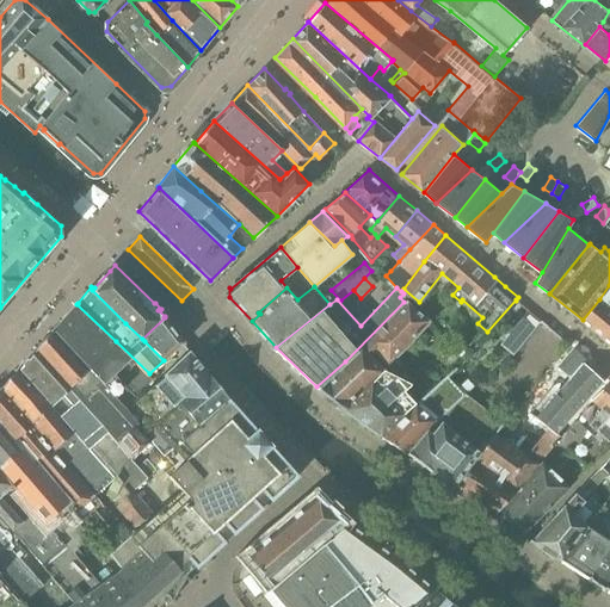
[(316,386),(344,408),(383,369),(371,355),(377,350),(389,361),(430,320),(406,299),(404,302),(345,361),(316,386)]
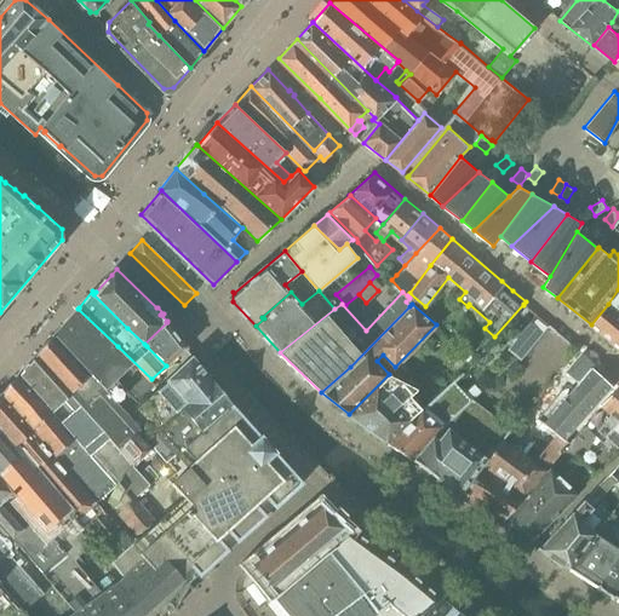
[(618,311),(608,304),(591,324),(618,347),(618,311)]
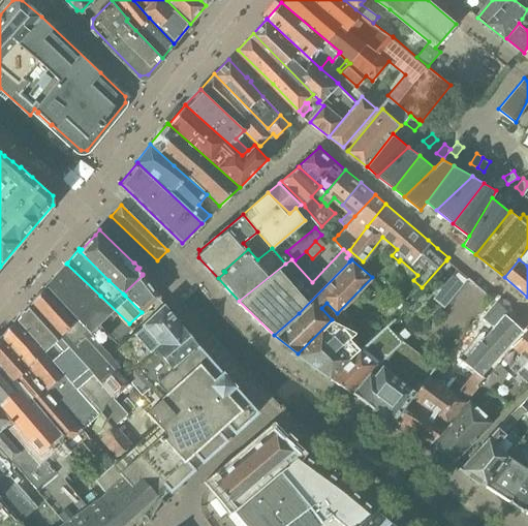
[(45,285),(55,296),(80,320),(110,354),(120,345),(117,342),(132,328),(129,325),(129,323),(100,296),(66,264),(45,285)]
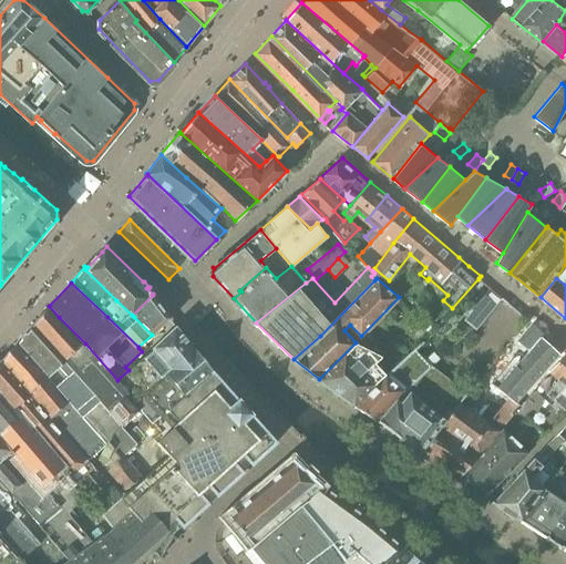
[(153,295),(132,315),(134,317),(152,335),(171,317),(153,295)]
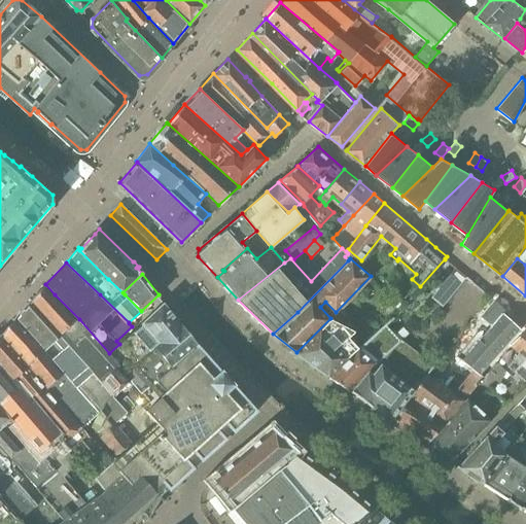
[(55,294),(45,284),(30,302),(114,394),(131,379),(132,378),(109,353),(79,319),(55,294)]
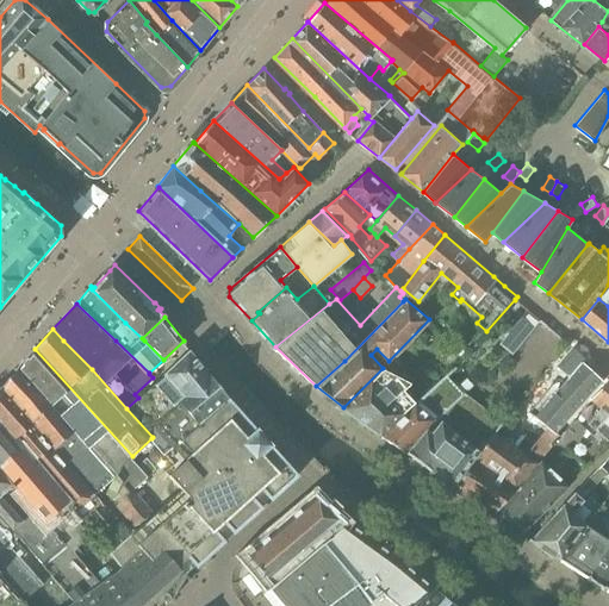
[(513,354),(522,342),(509,331),(499,343),(513,354)]
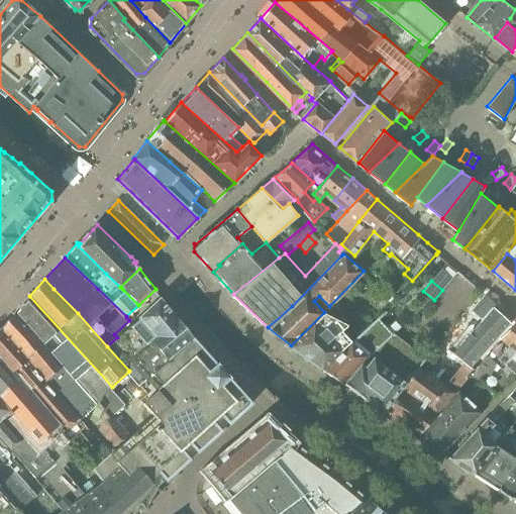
[(496,303),(486,293),(473,309),(483,318),(475,328),(469,323),(448,347),(465,361),(471,366),(510,321),(493,306),(496,303)]
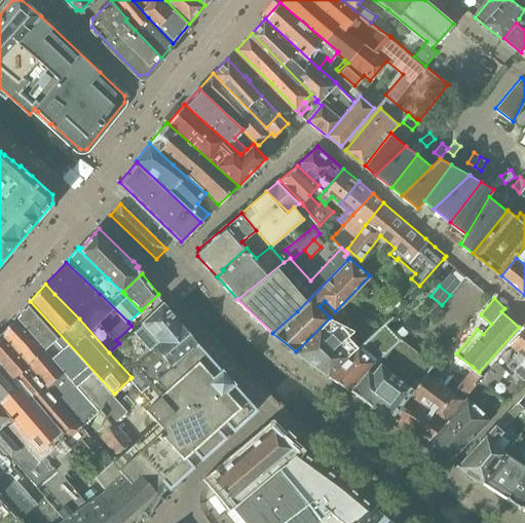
[(100,410),(107,418),(103,422),(108,428),(101,435),(118,455),(134,442),(115,421),(128,411),(127,410),(136,403),(127,394),(119,401),(113,394),(114,394),(30,301),(29,301),(15,318),(100,410)]
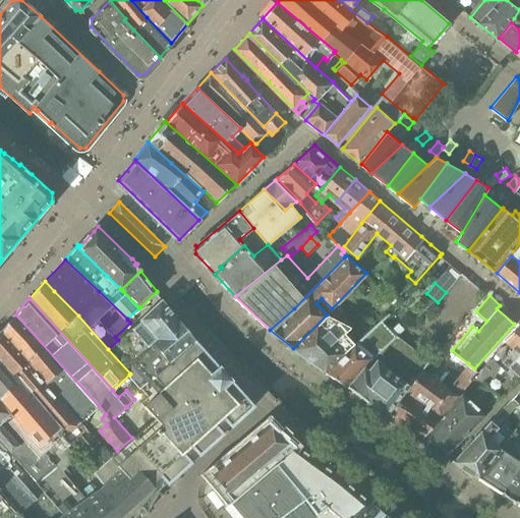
[(139,517),(149,510),(160,490),(159,490),(163,476),(168,482),(170,480),(175,476),(189,463),(191,461),(185,455),(194,447),(200,454),(223,433),(217,426),(221,422),(221,423),(223,425),(226,426),(229,425),(231,424),(232,425),(253,405),(242,393),(198,343),(196,341),(196,342),(195,341),(196,340),(179,319),(178,320),(162,298),(118,340),(108,349),(130,373),(129,375),(139,388),(140,387),(149,396),(140,402),(154,415),(132,438),(117,451),(95,471),(104,483),(99,487),(97,490),(97,491),(64,514),(63,513),(56,517),(139,517)]
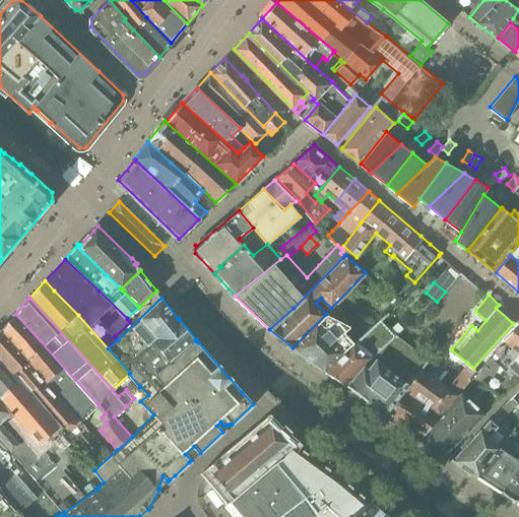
[(1,330),(47,383),(60,397),(85,428),(86,427),(81,421),(99,405),(15,314),(1,330)]
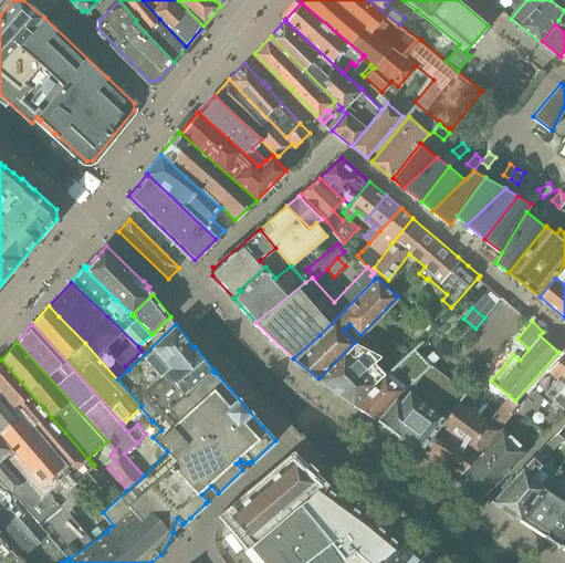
[(318,378),(353,403),(380,377),(385,374),(375,363),(382,355),(355,342),(318,378)]
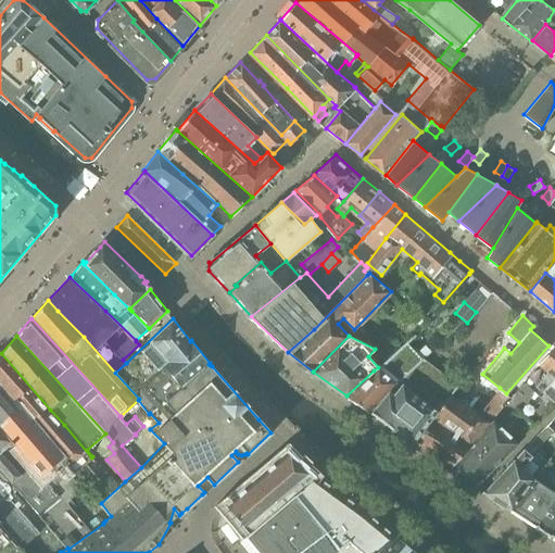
[(406,341),(378,367),(374,371),(347,396),(369,412),(399,380),(400,381),(424,359),(431,351),(424,343),(415,351),(406,341)]
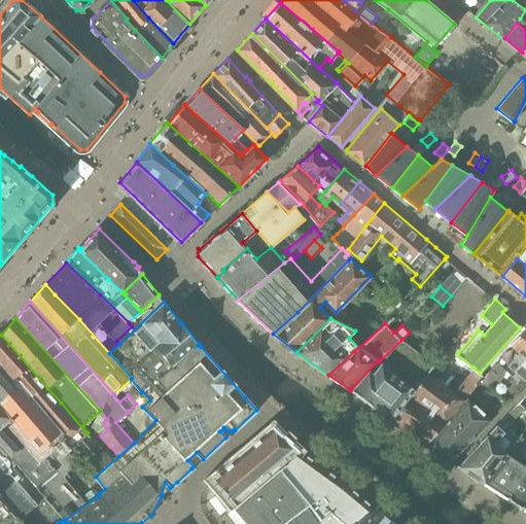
[(513,370),(516,367),(525,354),(525,327),(512,344),(519,351),(507,364),(513,370)]
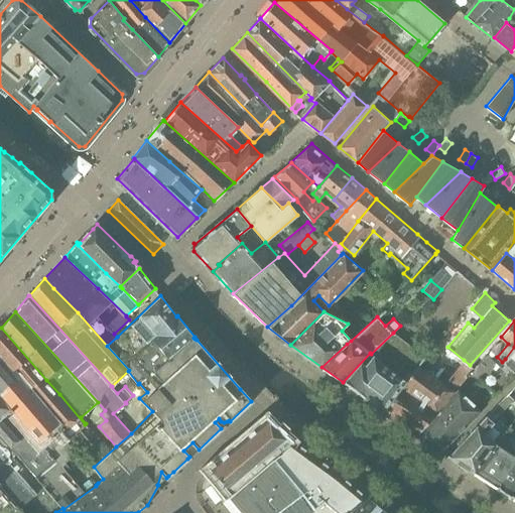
[(59,394),(46,380),(1,328),(0,329),(0,356),(28,389),(77,444),(80,442),(76,438),(78,436),(75,432),(85,424),(59,394)]
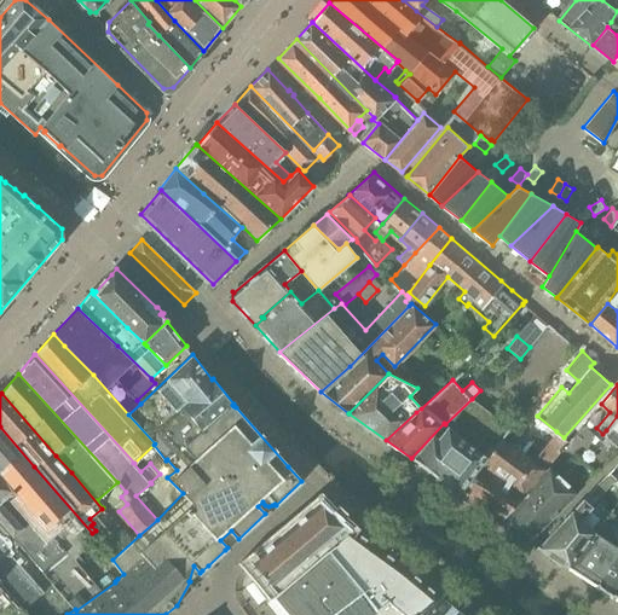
[(510,428),(472,399),(445,424),(444,423),(411,458),(416,462),(457,492),(485,459),(486,456),(487,456),(495,447),(496,446),(503,437),(510,428)]
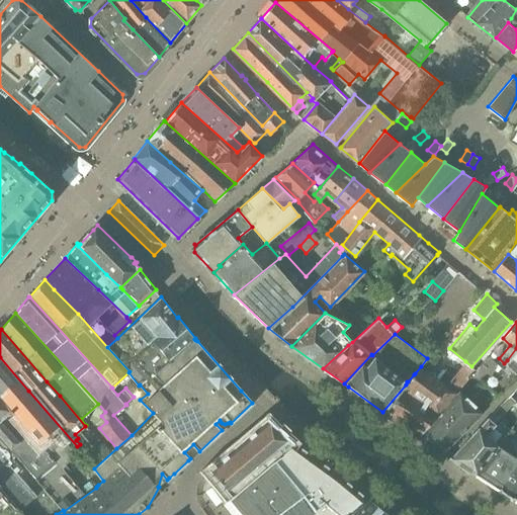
[(516,348),(507,360),(509,363),(507,365),(516,373),(516,348)]
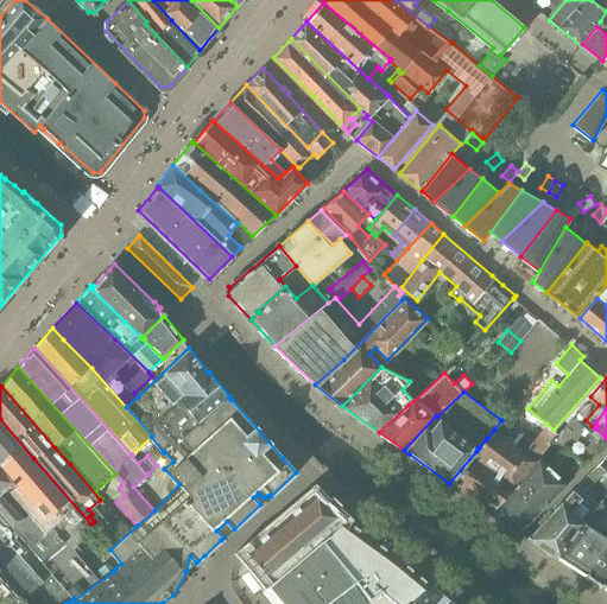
[(113,572),(113,571),(106,563),(94,572),(73,546),(94,529),(90,523),(33,458),(0,419),(0,464),(36,507),(37,507),(55,529),(65,540),(67,541),(51,555),(44,561),(74,598),(75,599),(113,572)]
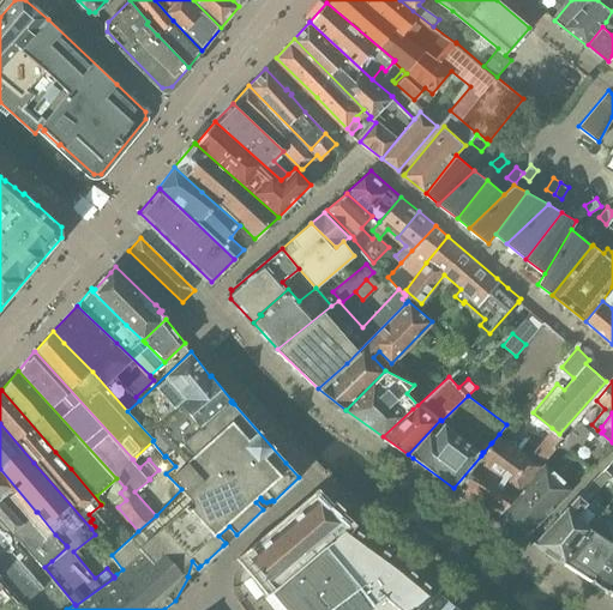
[(552,428),(535,450),(547,459),(564,438),(559,434),(552,428)]
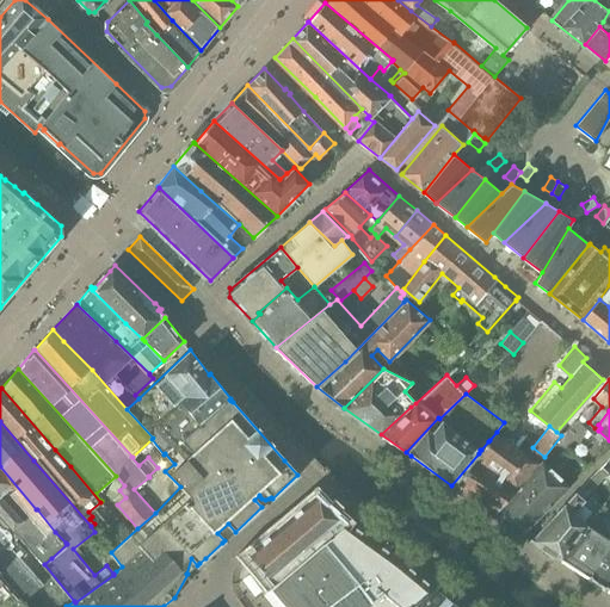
[(453,487),(495,516),(543,460),(546,458),(544,457),(533,447),(527,454),(497,432),(490,440),(488,441),(481,450),(480,450),(479,453),(451,485),(453,487)]
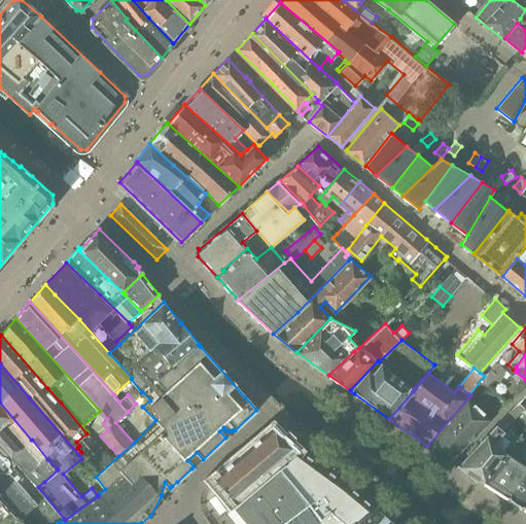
[(491,419),(468,397),(427,446),(449,460),(491,419)]
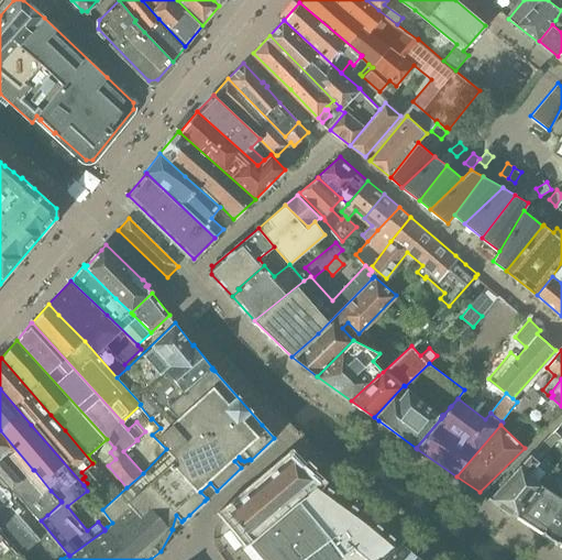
[(34,470),(33,470),(0,430),(0,475),(11,489),(40,518),(61,501),(51,491),(34,470)]
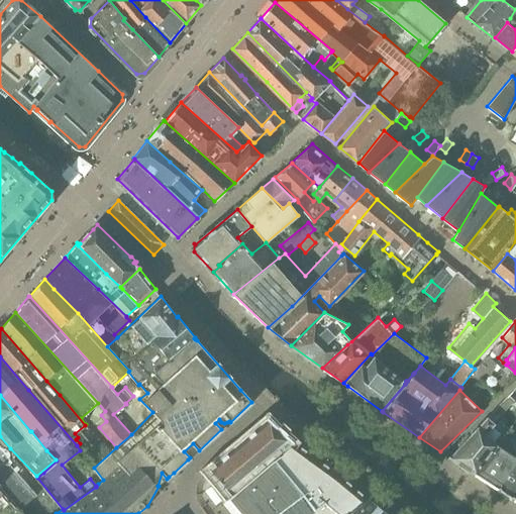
[(499,406),(504,411),(515,399),(510,395),(499,406)]
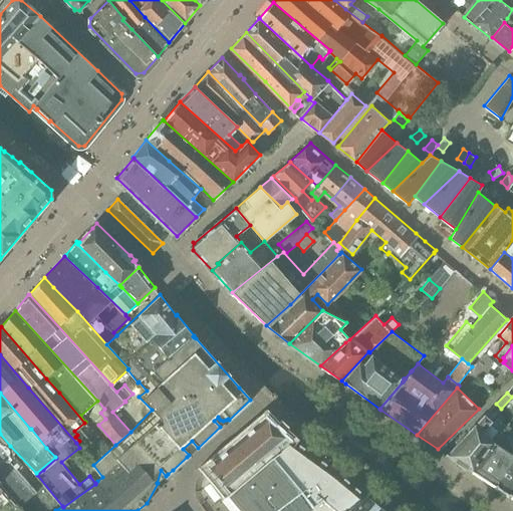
[(493,441),(502,430),(484,414),(446,454),(470,469),(475,462),(476,463),(480,458),(481,459),(494,442),(493,441)]
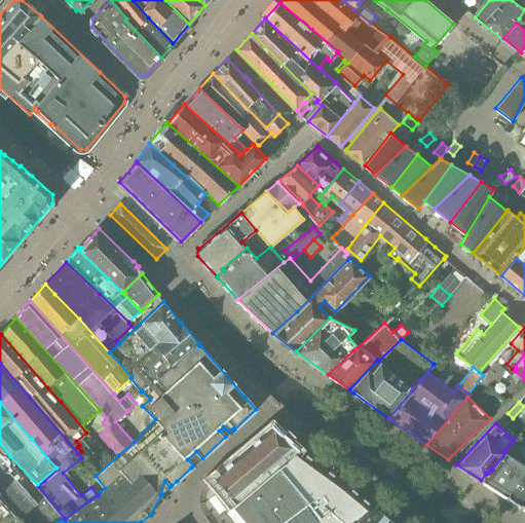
[(272,425),(212,477),(234,505),(282,464),(299,450),(272,425)]
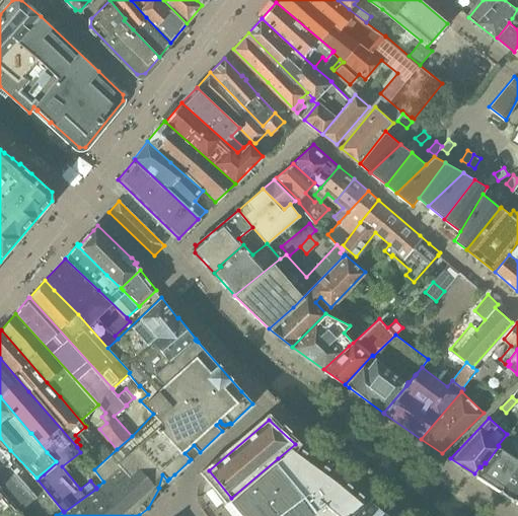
[(517,429),(513,427),(507,434),(498,445),(499,446),(486,463),(485,462),(481,467),(479,466),(474,473),(517,502),(517,429)]
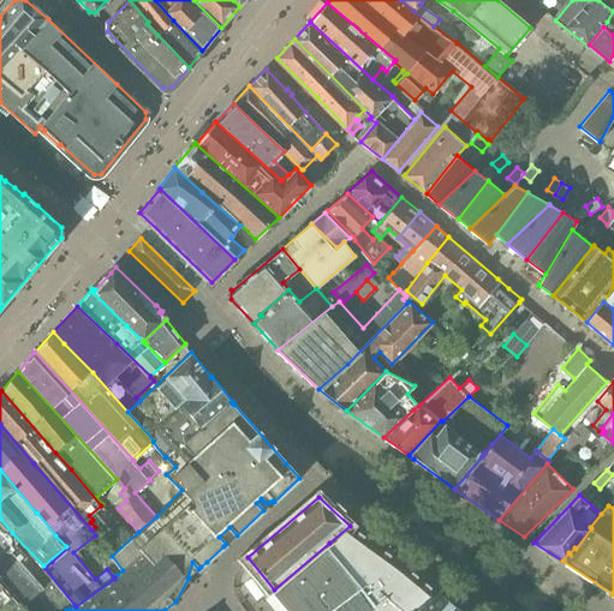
[(0,521),(0,576),(24,604),(45,587),(10,547),(17,541),(0,521)]
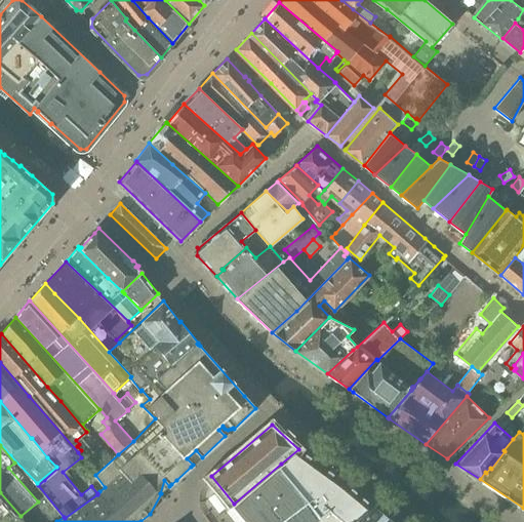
[(355,521),(364,516),(374,507),(339,478),(298,449),(281,464),(234,504),(231,506),(244,521),(355,521)]
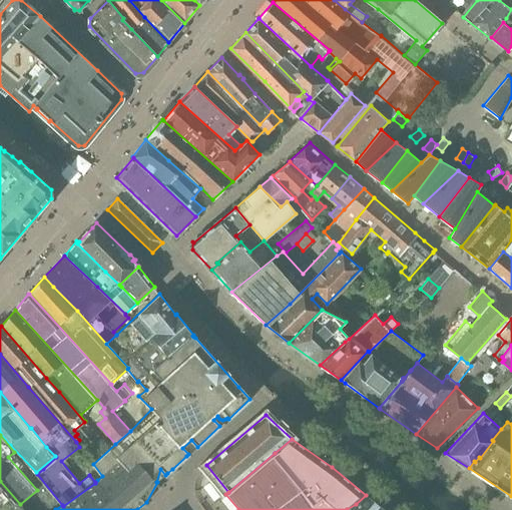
[(0,509),(24,509),(20,504),(0,481),(0,509)]
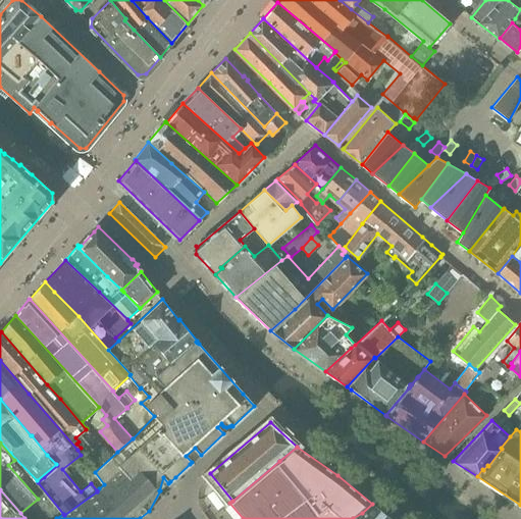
[(389,518),(372,504),(362,513),(353,518),(389,518)]
